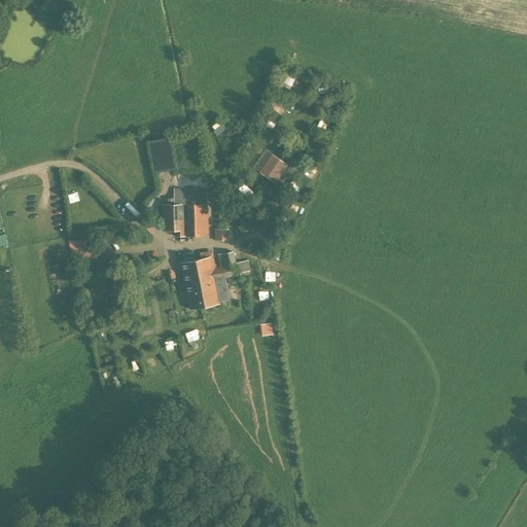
[(222,124),(221,125),(214,130),(213,131),(217,136),(226,128),(222,124)]
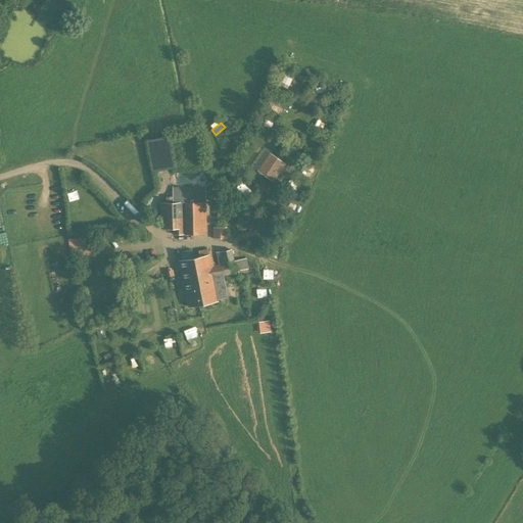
[(167,137),(147,140),(153,172),(172,169),(167,137)]
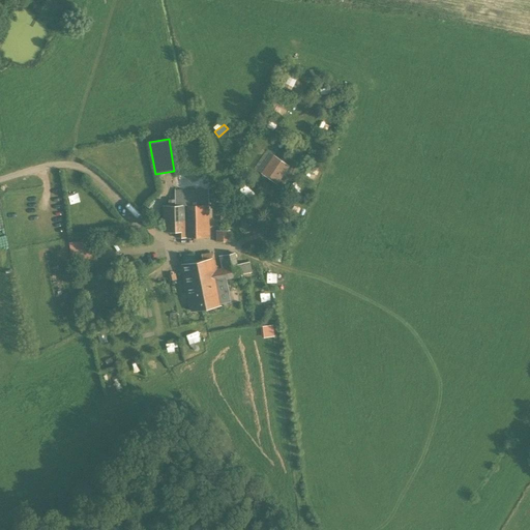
[(145,140),(135,142),(138,153),(148,151),(145,140)]
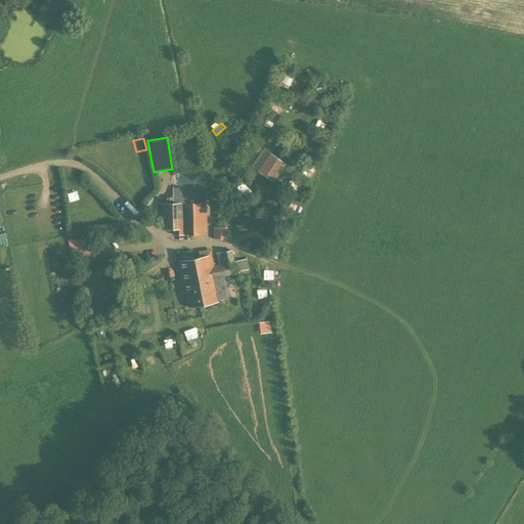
[(287,164),(263,148),(251,167),(273,182),(287,164)]
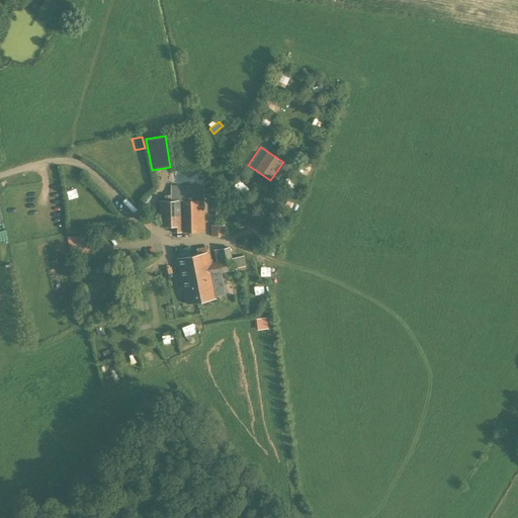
[(171,185),(171,200),(160,201),(161,226),(172,226),(172,232),(204,232),(203,185),(171,185)]
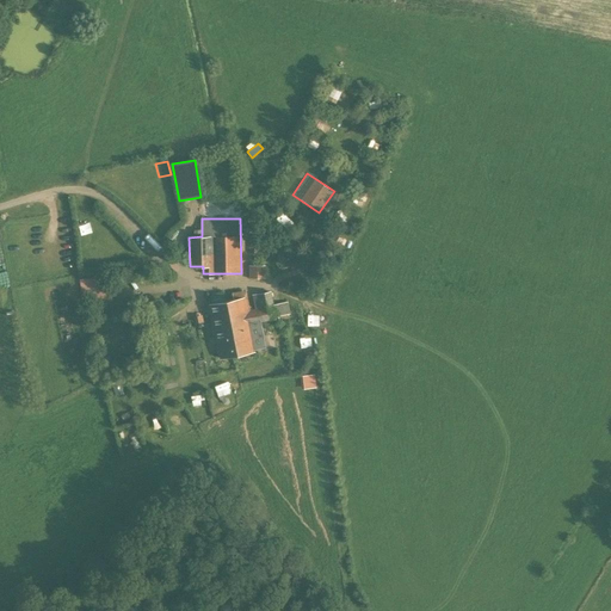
[(258,242),(250,242),(250,253),(259,253),(258,242)]
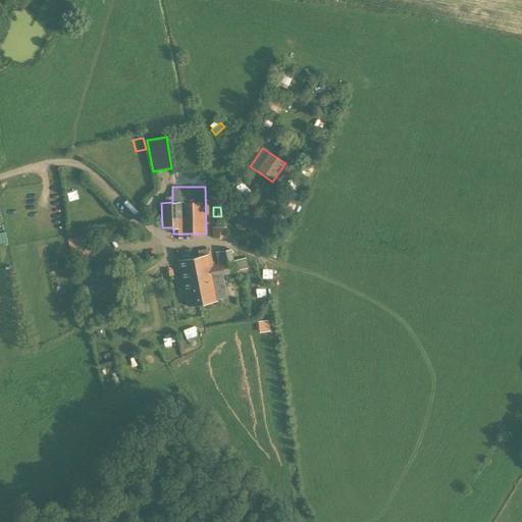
[(212,227),(212,238),(226,238),(226,226),(212,227)]
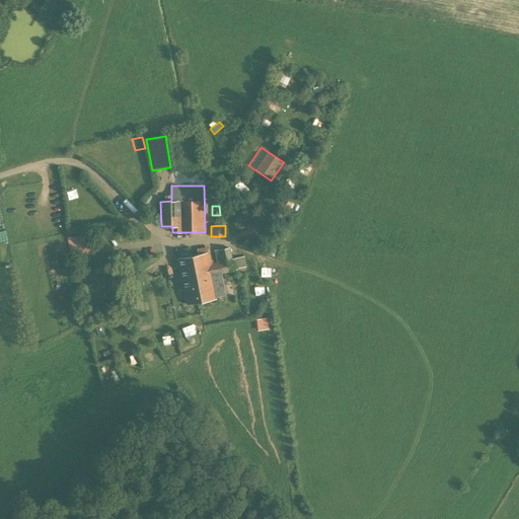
[(89,236),(69,239),(71,251),(91,248),(89,236)]
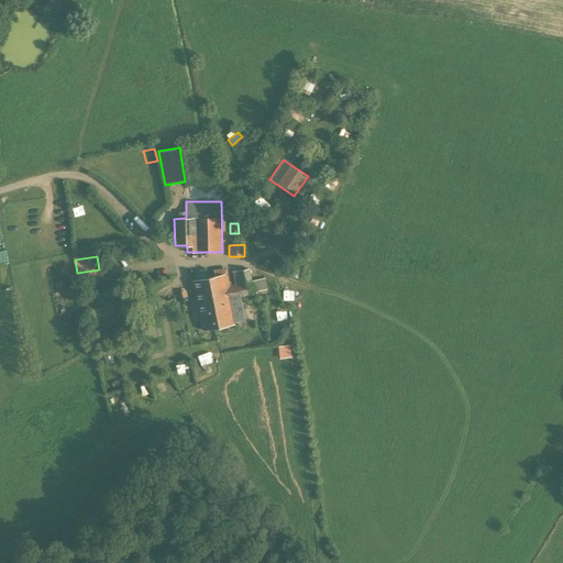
[(266,277),(252,279),(250,267),(232,271),(234,285),(230,286),(227,268),(223,267),(213,269),(216,276),(194,280),(202,330),(234,324),(233,322),(229,299),(240,297),(255,294),(254,291),(267,289),(266,277)]
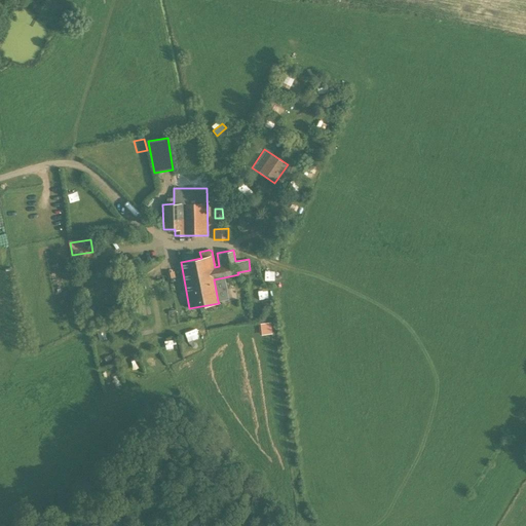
[(224,277),(214,279),(218,301),(228,299),(224,277)]
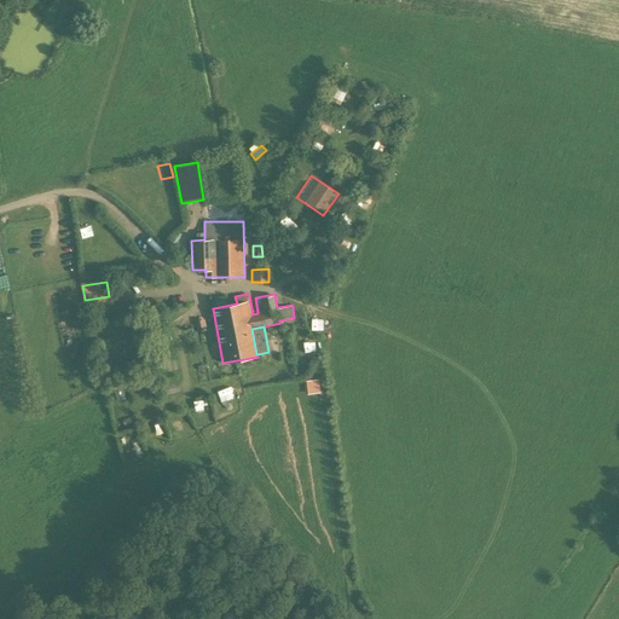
[(152,328),(150,334),(165,342),(168,336),(152,328)]
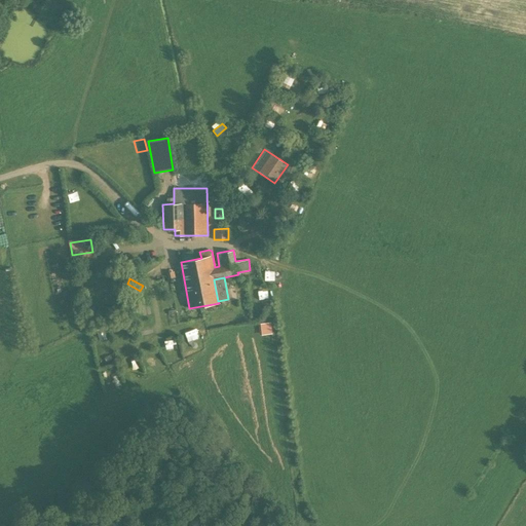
[(259,289),(260,301),(271,300),(270,289),(259,289)]
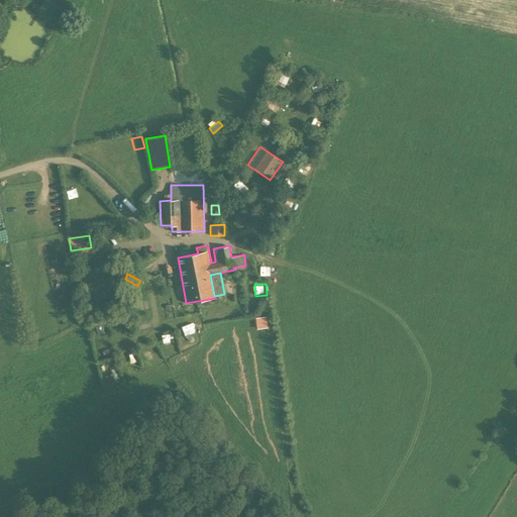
[(267,316),(255,317),(256,328),(268,327),(267,316)]
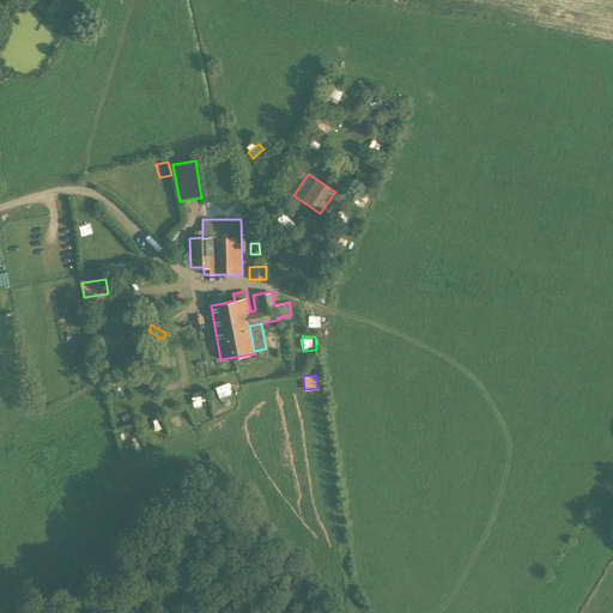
[(219,396),(234,394),(231,382),(217,384),(219,396)]
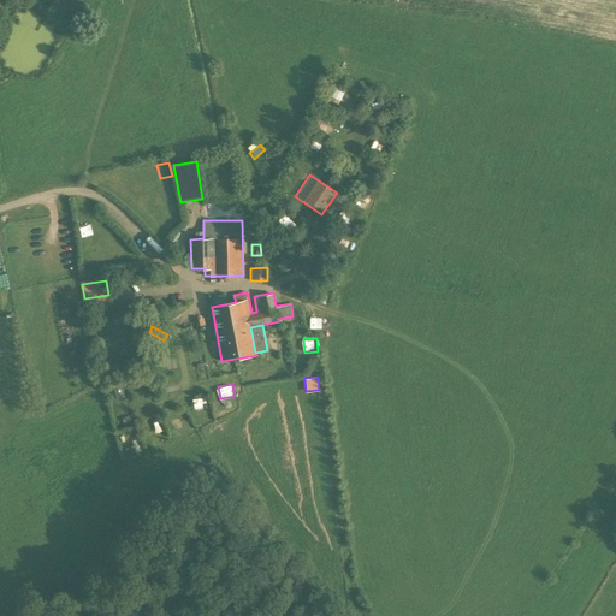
[(205,397),(194,401),(197,413),(208,409),(205,397)]
